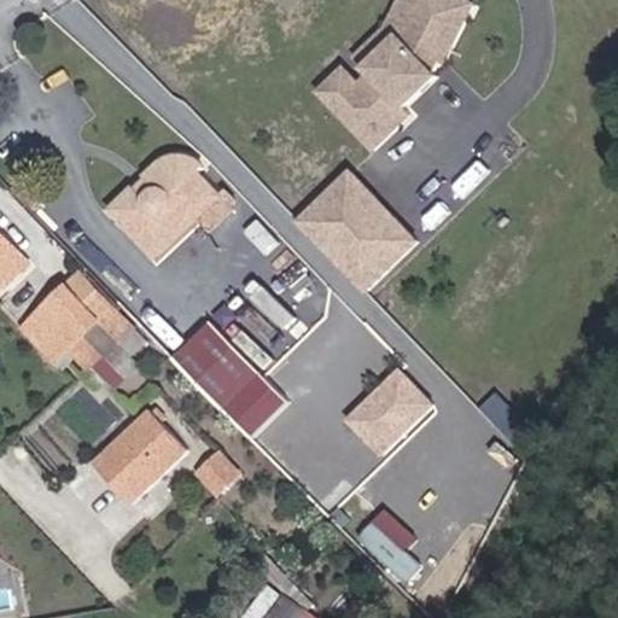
[(435,75),(441,62),(448,64),(471,18),(435,0),(420,0),(402,39),(371,69),(377,75),(363,87),(359,82),(333,105),(378,151),(401,129),(391,118),(403,105),(407,109),(438,79),(435,75)]
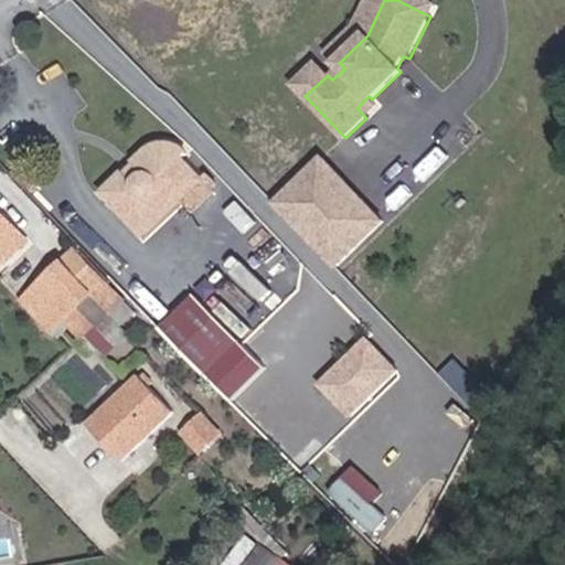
[(368,35),(384,0),(372,0),(359,29),(331,55),(339,63),(368,35)]
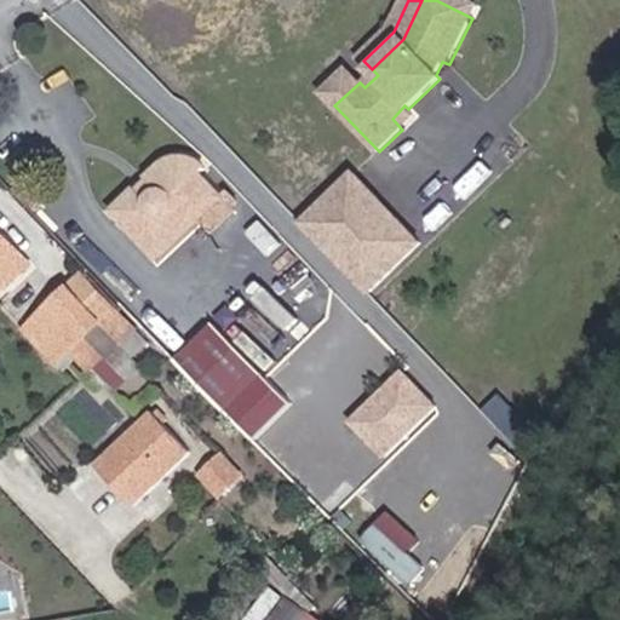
[(477,7),(463,0),(436,0),(472,18),(477,7)]
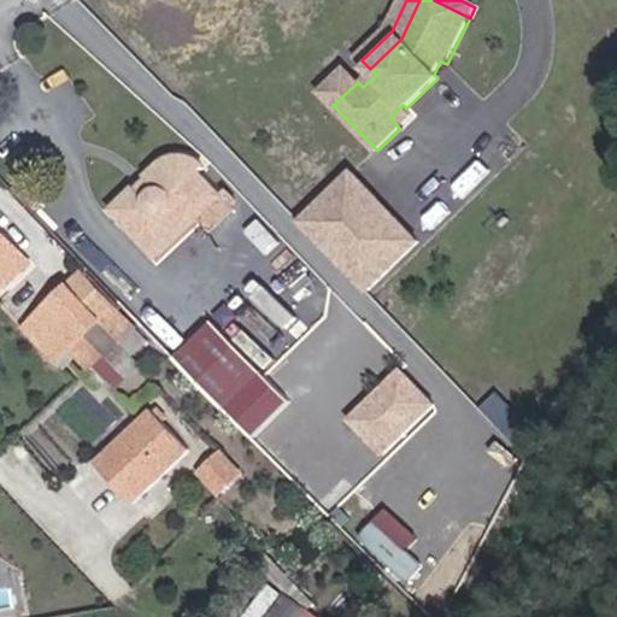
[(333,105),(358,82),(350,72),(324,97),(333,105)]
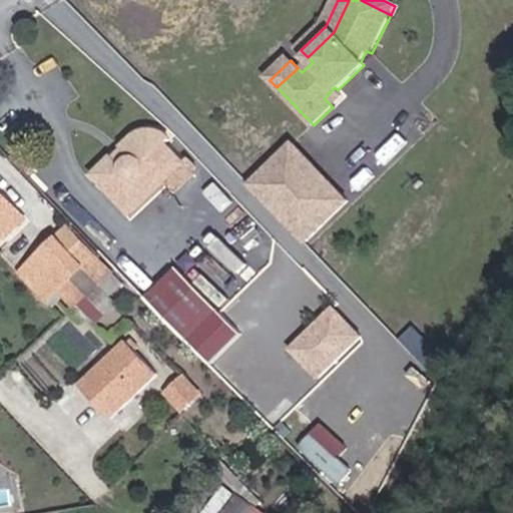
[(333,107),(344,96),(338,90),(335,87),(325,98),(333,107)]
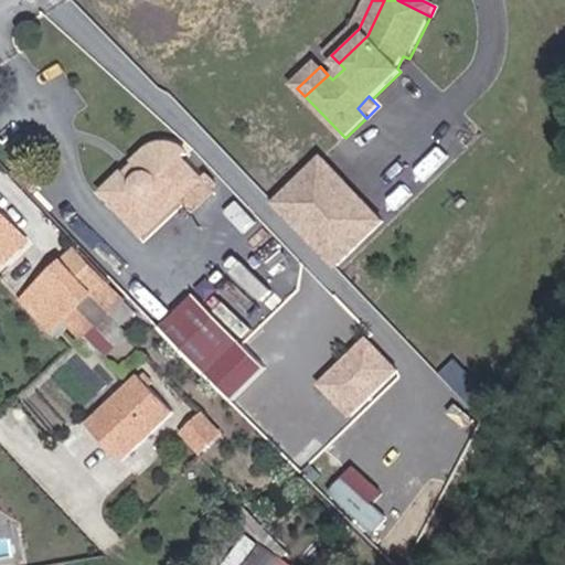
[(211,190),(200,179),(173,151),(163,149),(159,149),(152,152),(136,167),(147,179),(140,178),(134,180),(128,185),(121,179),(104,196),(144,237),(180,199),(192,210),(211,190)]
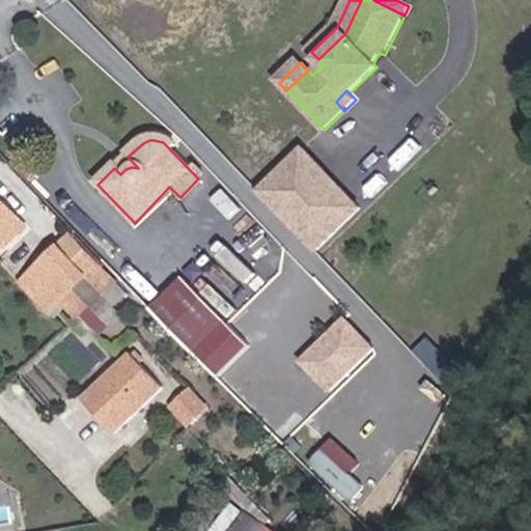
[(300,142),(254,188),(317,252),(364,206),(300,142)]
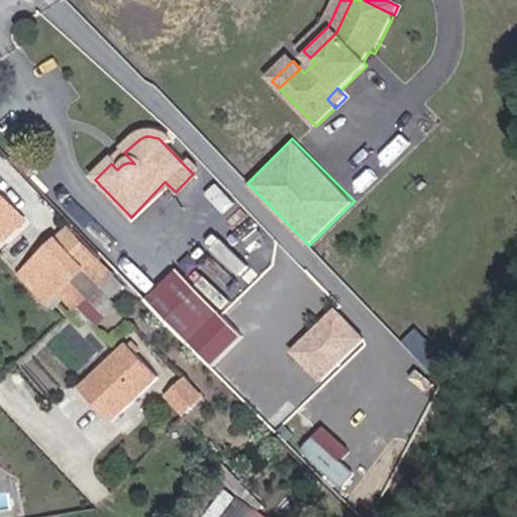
[(0,240),(2,242),(23,223),(0,197),(0,240)]
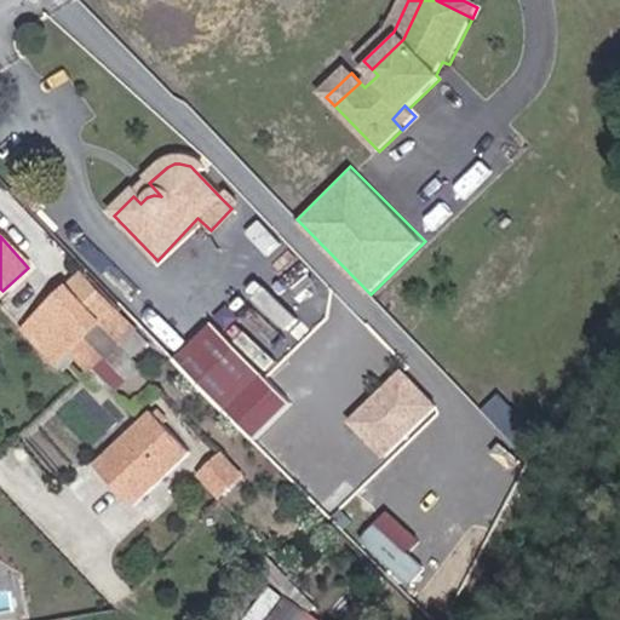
[(233,282),(208,309),(271,367),(296,340),(233,282)]
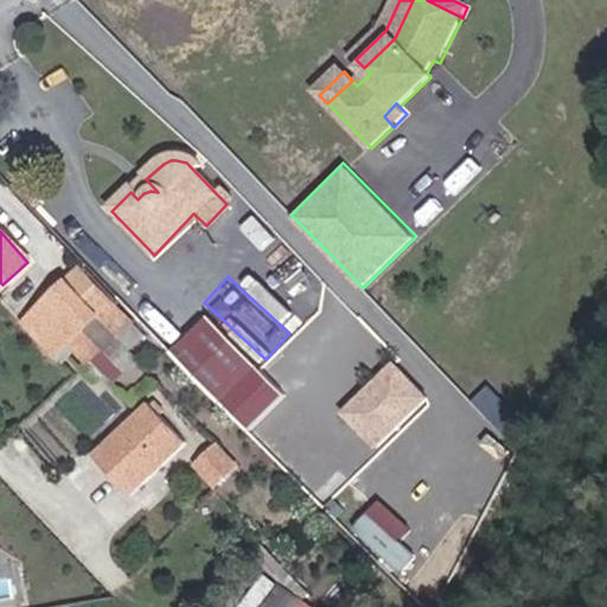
[(68,286),(37,318),(69,350),(101,319),(68,286)]
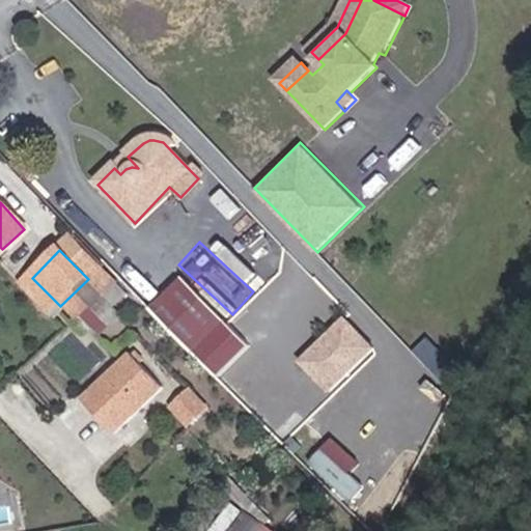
[(108,291),(114,284),(102,271),(93,278),(108,291)]
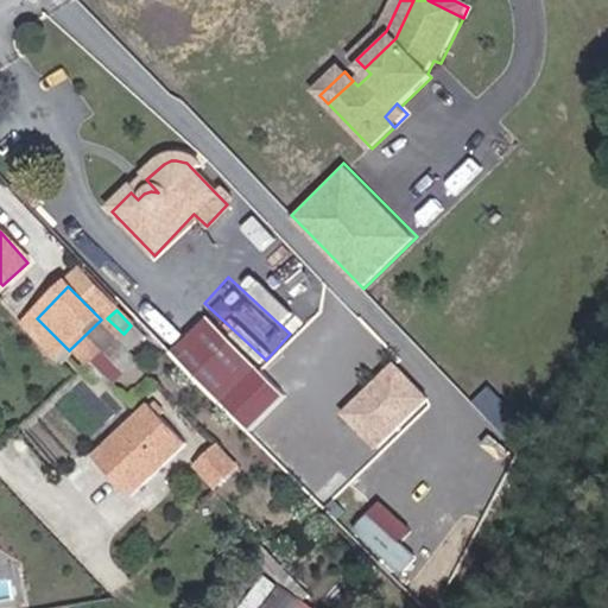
[(69,350),(37,318),(25,329),(58,361),(69,350)]
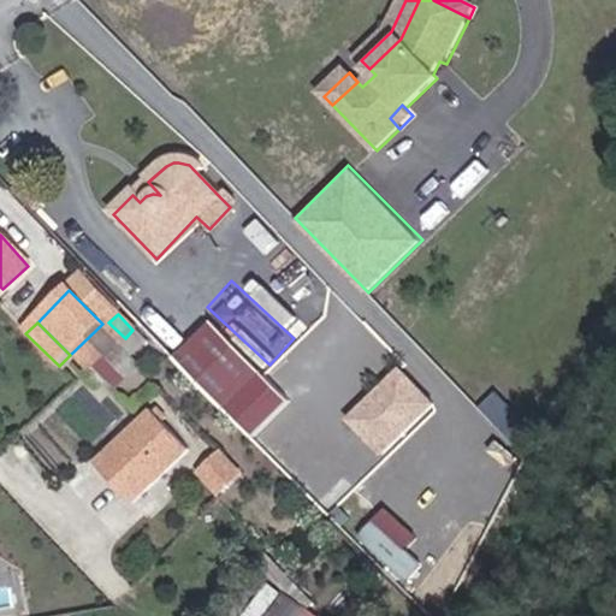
[(438,406),(402,368),(348,422),(384,458),(438,406)]
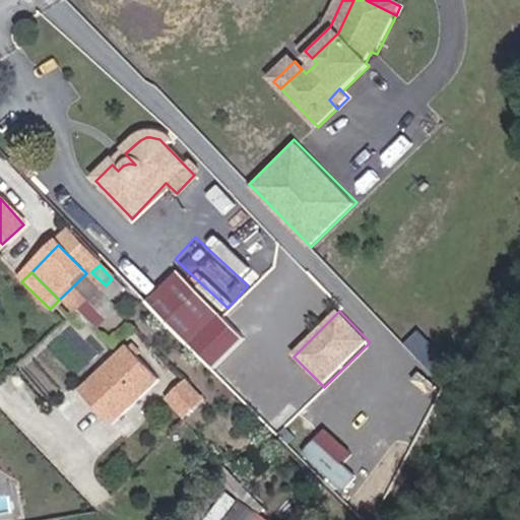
[(111,429),(159,383),(128,349),(108,370),(110,372),(94,385),(92,383),(80,394),(111,429)]
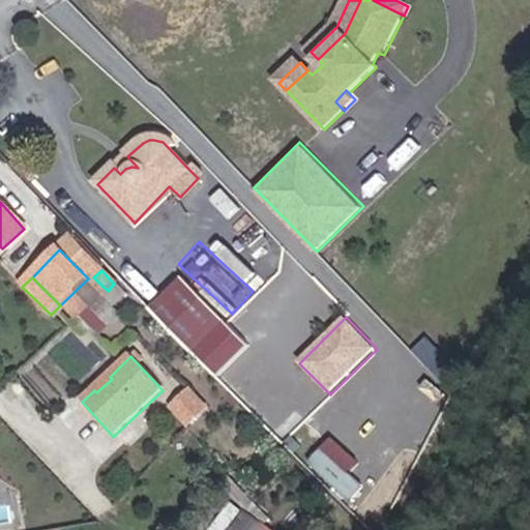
[(193,383),(170,404),(189,425),(212,405),(193,383)]
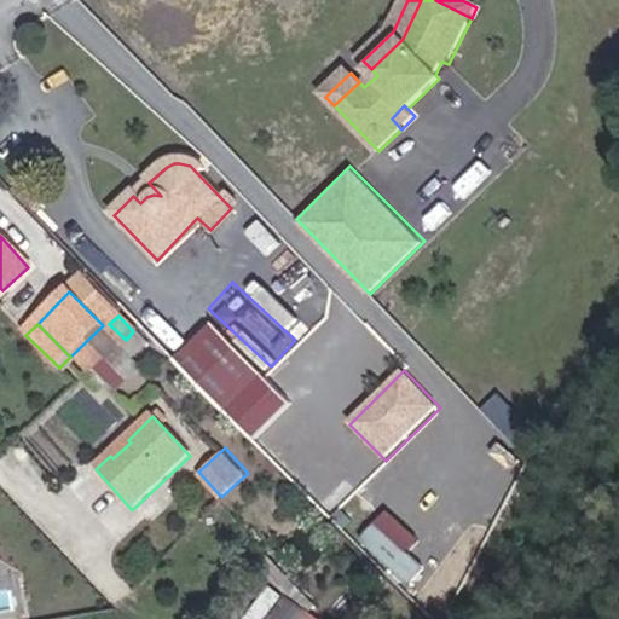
[(244,618),(324,618),(325,618),(270,582),(244,618)]
